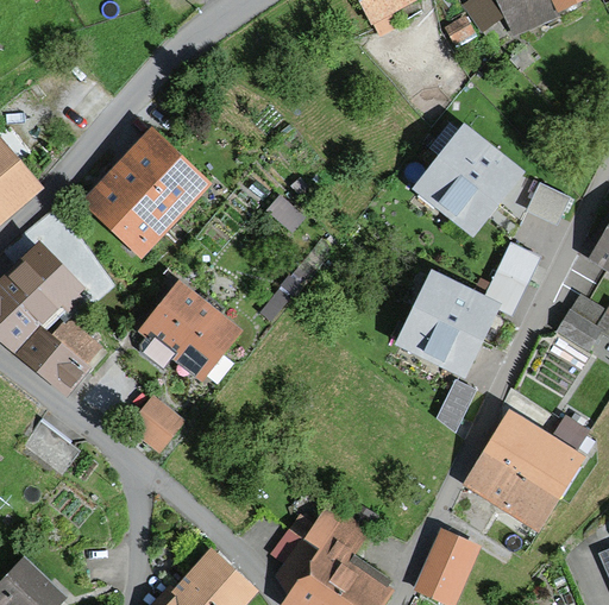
[(358,0),(371,24),(372,23),(378,35),(395,26),(389,14),(415,0),(358,0)]
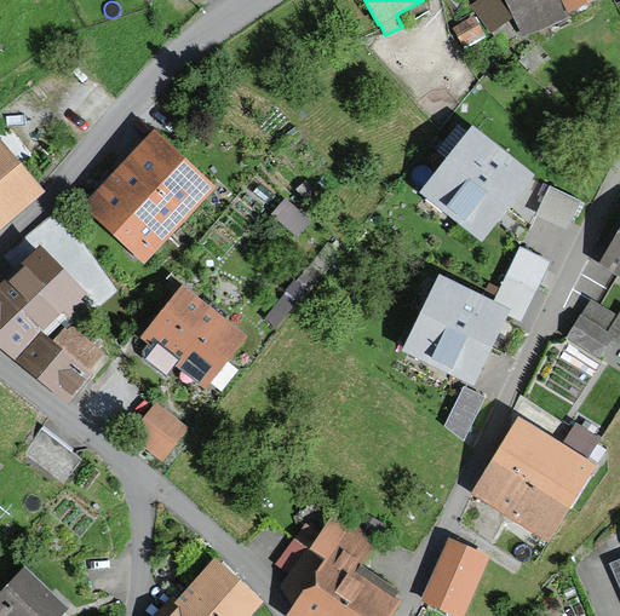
[(471,0),(472,3),(471,4),(489,29),(510,15),(498,0),(471,0)]
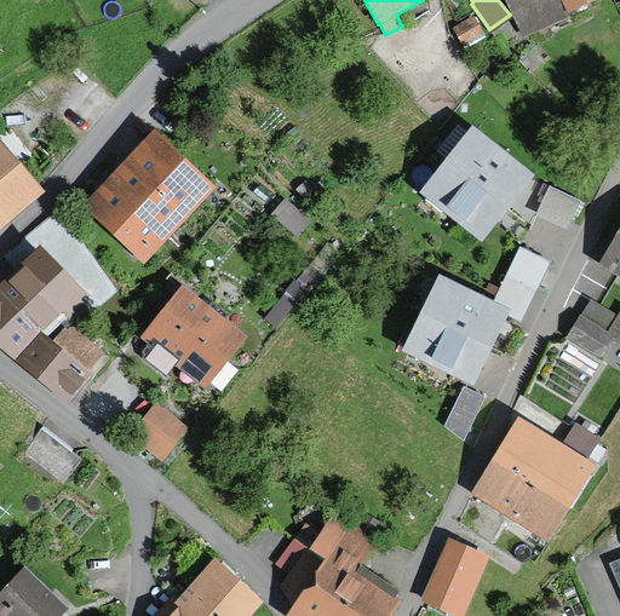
[(504,0),(521,36),(570,13),(569,10),(590,0),(504,0)]
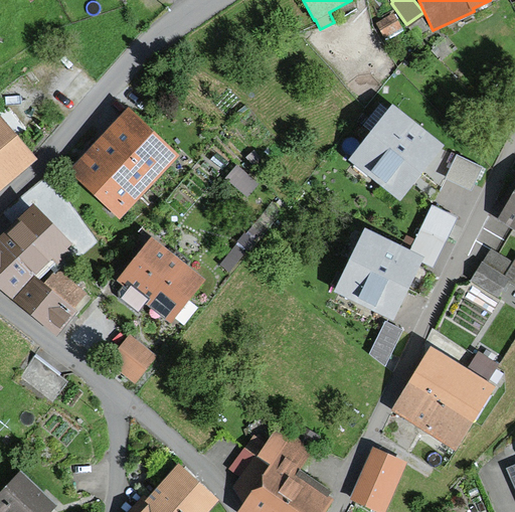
[(384,38),(397,31),(388,14),(375,21),(384,38)]
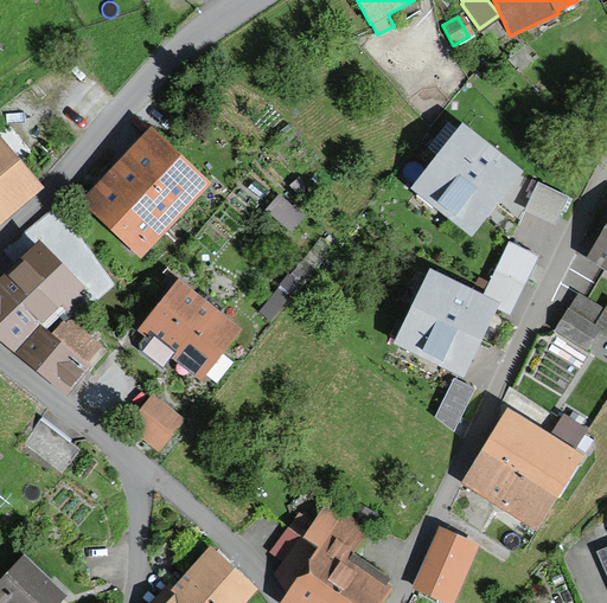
[(464,123),(436,156),(496,205),(523,172),(464,123)]
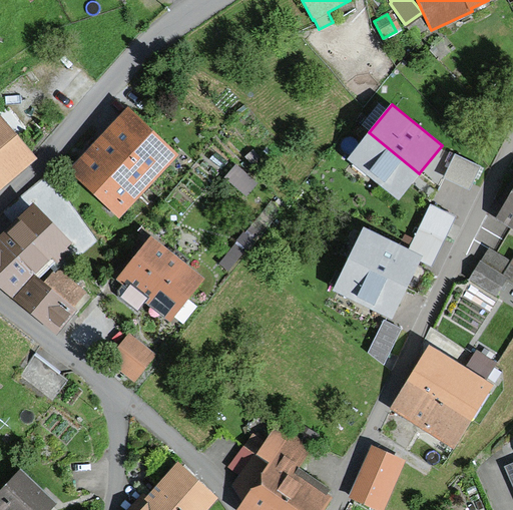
[(119,218),(178,154),(126,106),(67,171),(119,218)]
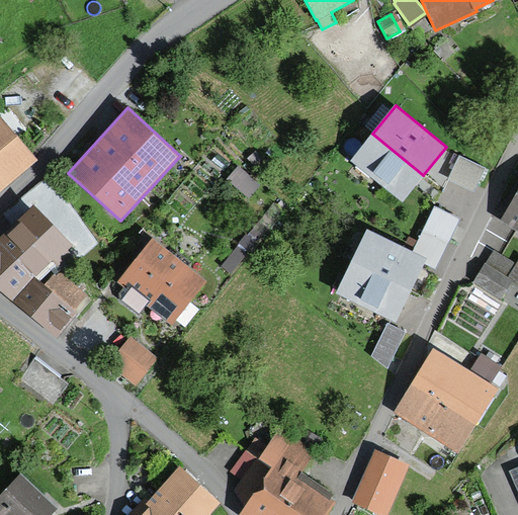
[(0,191),(38,160),(0,113),(0,191)]
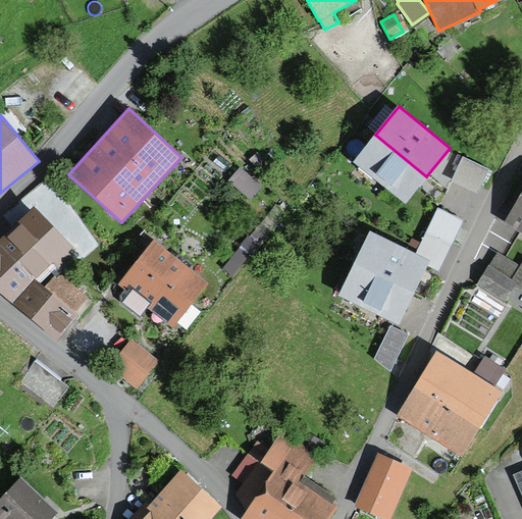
[(426,176),(375,135),(354,161),(406,203),(426,176)]
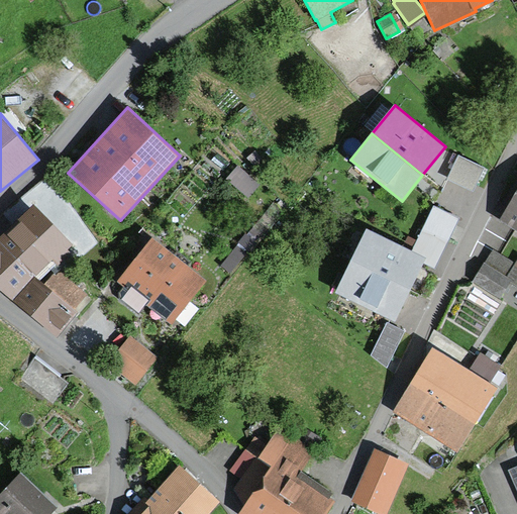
[(449,170),(477,185),(489,163),(461,147),(449,170)]
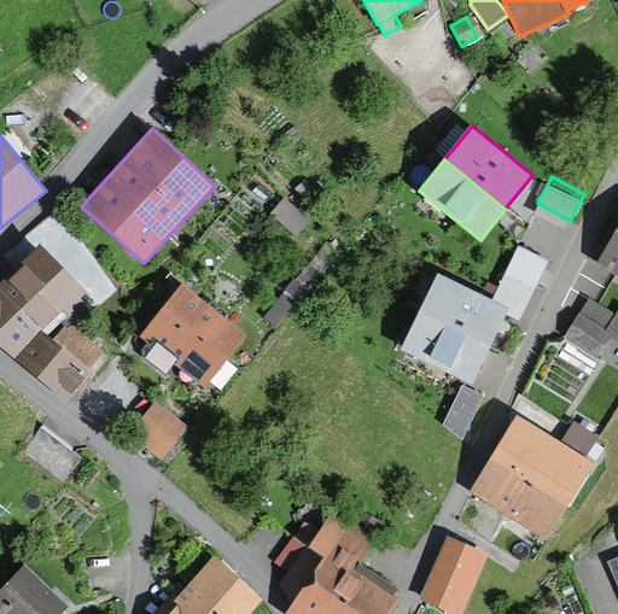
[(312,217),(285,196),(270,212),(298,234),(312,217)]
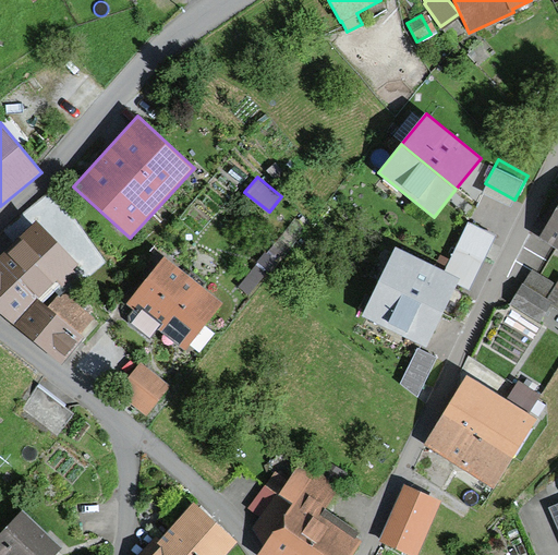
[(557,249),(557,204),(538,238),(557,249)]
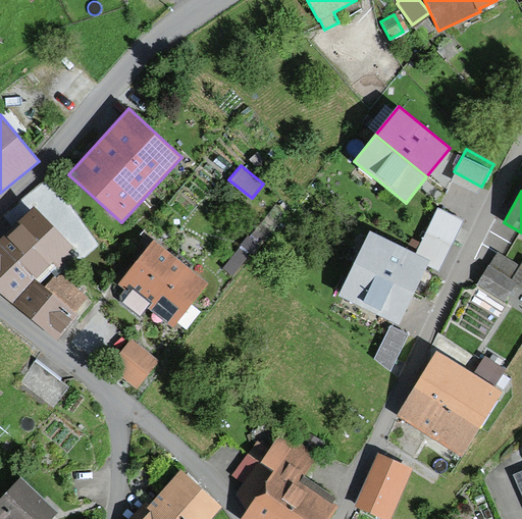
[(88,295),(53,267),(73,247),(34,206),(0,238),(0,247),(74,311),(88,295)]
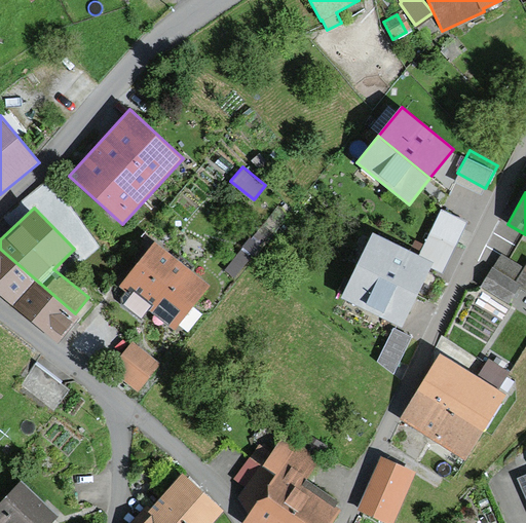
[(464,226),(438,214),(429,230),(456,243),(464,226)]
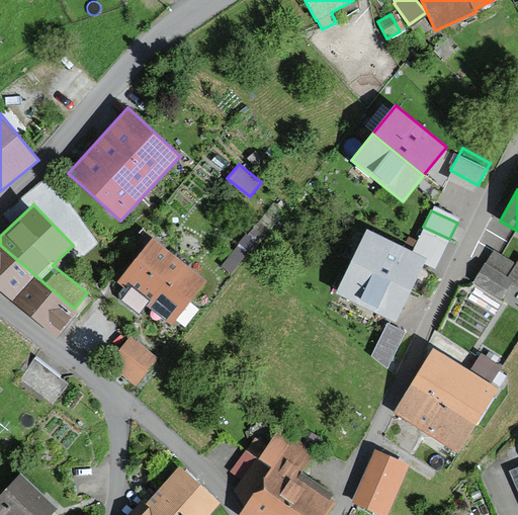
[(365,229),(351,259),(411,288),(426,257),(365,229)]
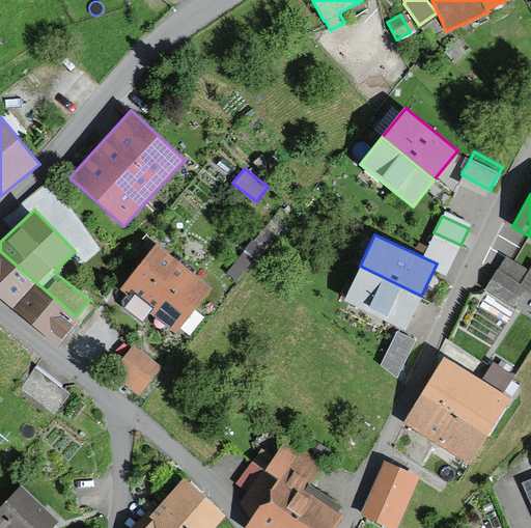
[(262,247),(251,239),(226,271),(236,279),(262,247)]
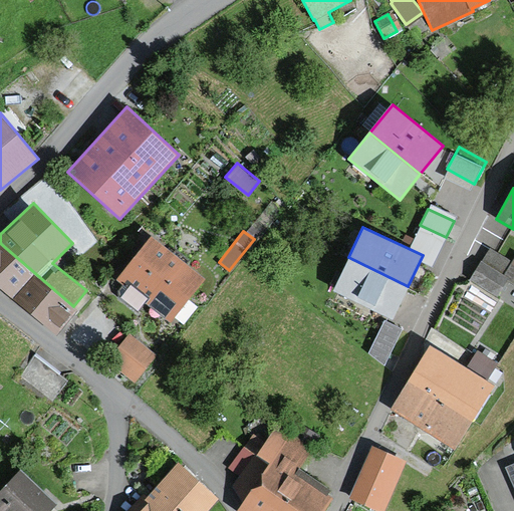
[(115,279),(121,284),(118,288),(120,296),(138,310),(145,302),(171,322),(205,278),(151,235),(115,279)]
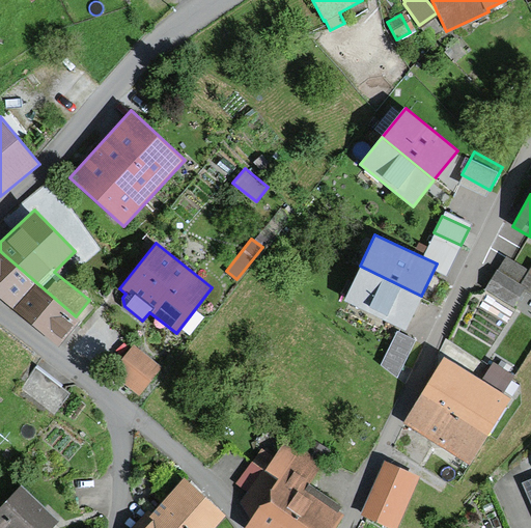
[(80,320),(76,316),(0,251),(0,299),(57,346),(80,320)]
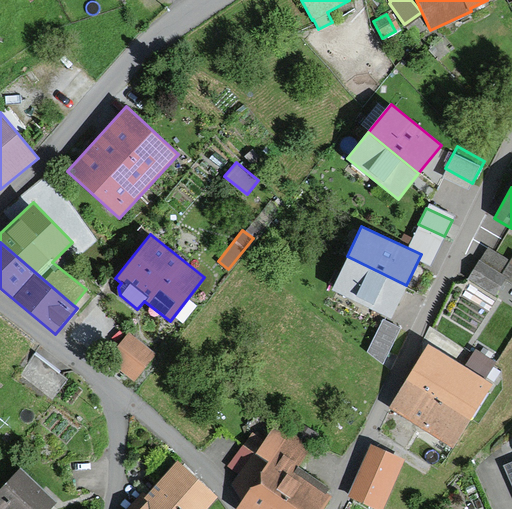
[(511,280),(511,254),(510,258),(486,245),(477,261),(506,277),(511,280)]
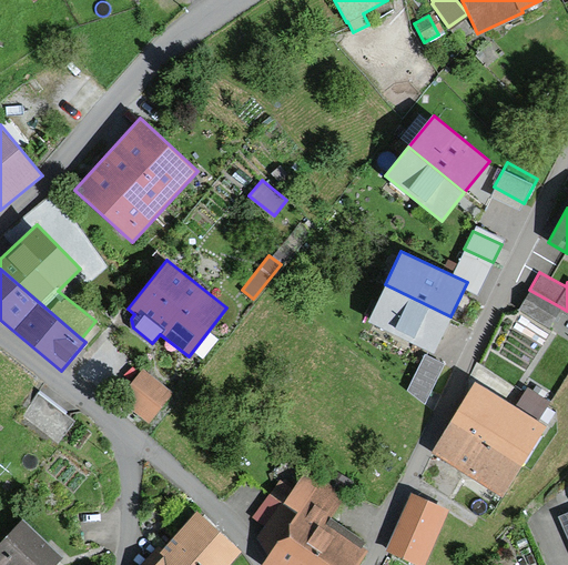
[(450,316),(385,284),(368,318),(434,350),(450,316)]
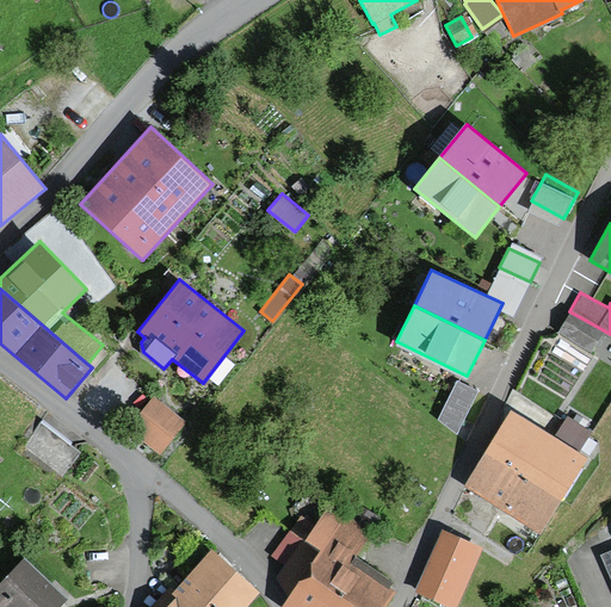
[(604,330),(569,311),(557,332),(592,351),(604,330)]
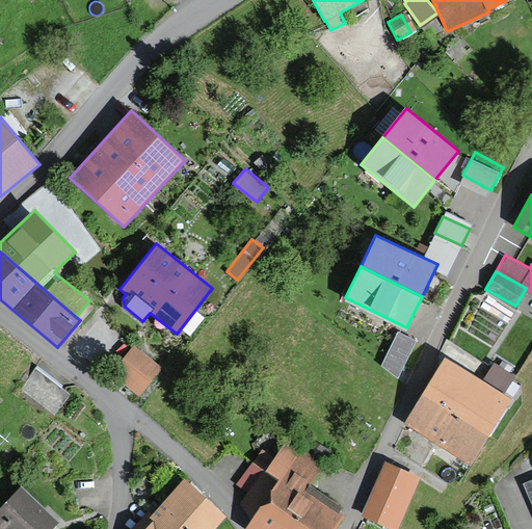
[(406,369),(417,329),(397,325),(387,365),(406,369)]
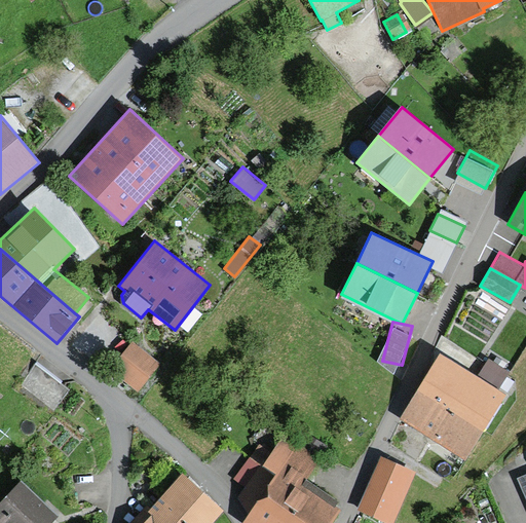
[(161,362),(132,339),(109,369),(140,391),(161,362)]
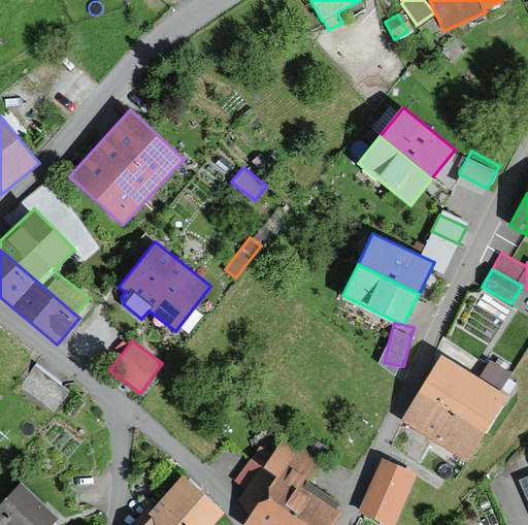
[(441,355),(420,390),(486,432),(508,397),(498,391),(477,378),(441,355)]
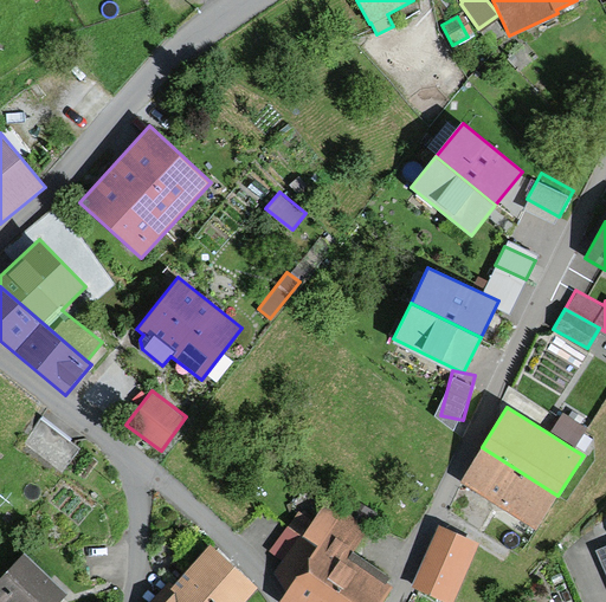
[(586,426),(561,410),(548,433),(572,448),(586,426)]
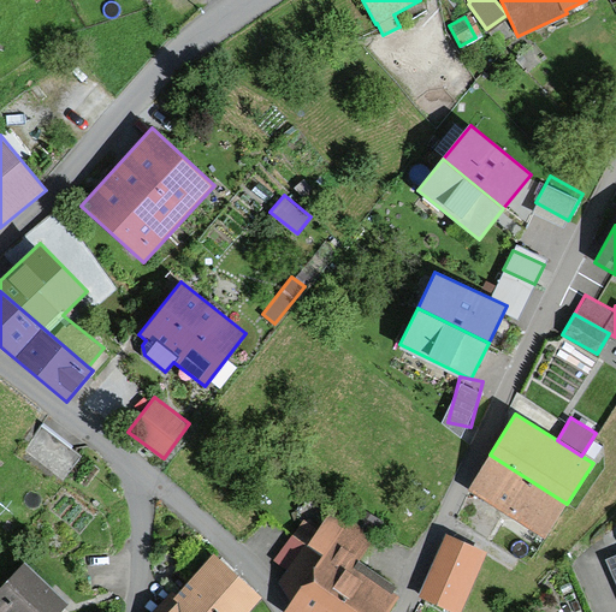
[(81,452),(41,425),(23,449),(64,477),(81,452)]
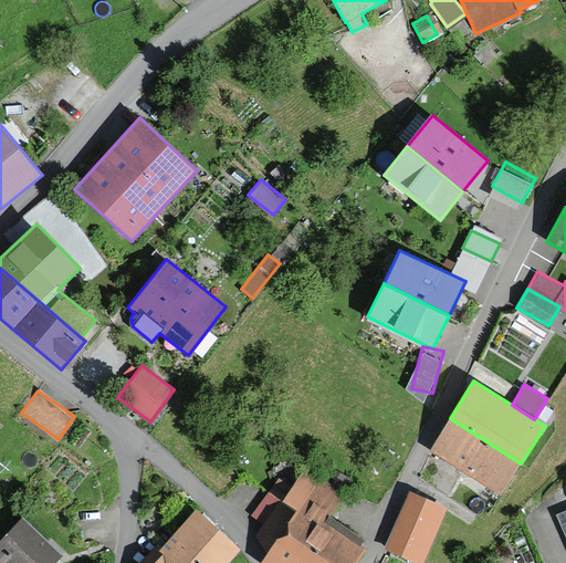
[(521,464),(450,418),(429,451),(501,496),(521,464)]
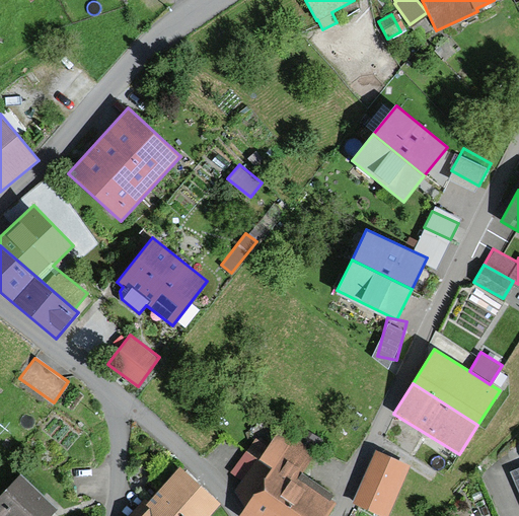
[(307,464),(329,430),(292,406),(273,434),(261,426),(235,463),(245,470),(240,478),(250,497),(243,508),(254,515),(326,515),(342,494),(337,490),(340,485),(307,464)]
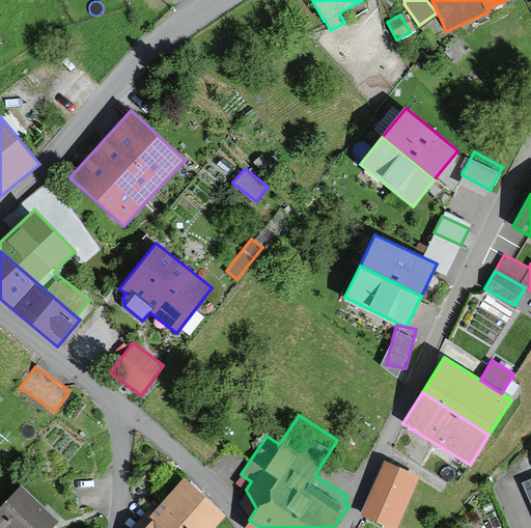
[(396,527),(419,475),(383,460),(360,515),(391,527),(396,527)]
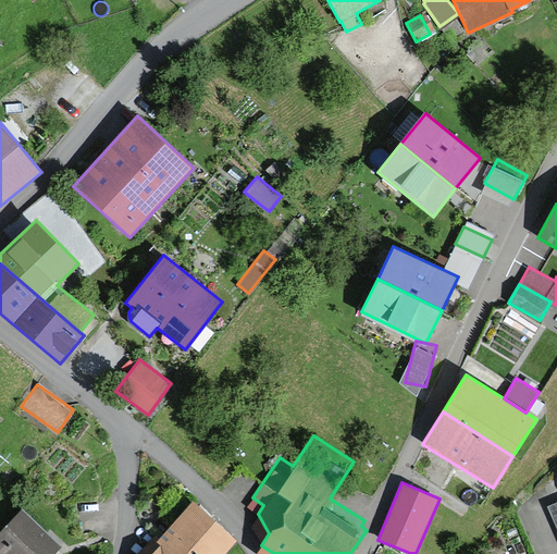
[(193,501),(160,538),(177,553),(224,553),(237,541),(193,501)]
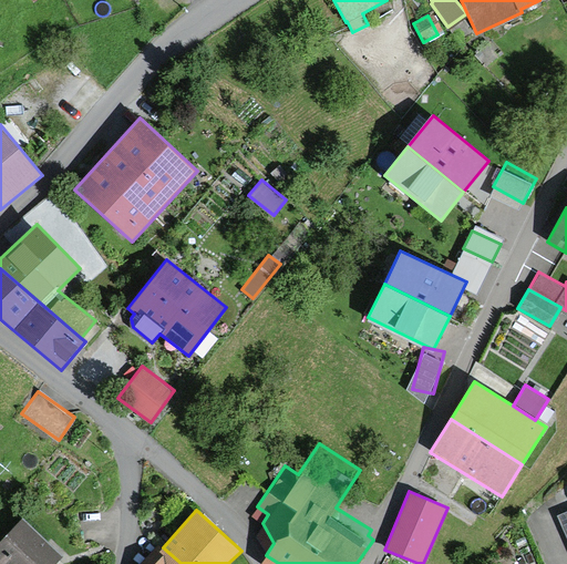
[(566,510),(557,514),(566,536),(566,510)]
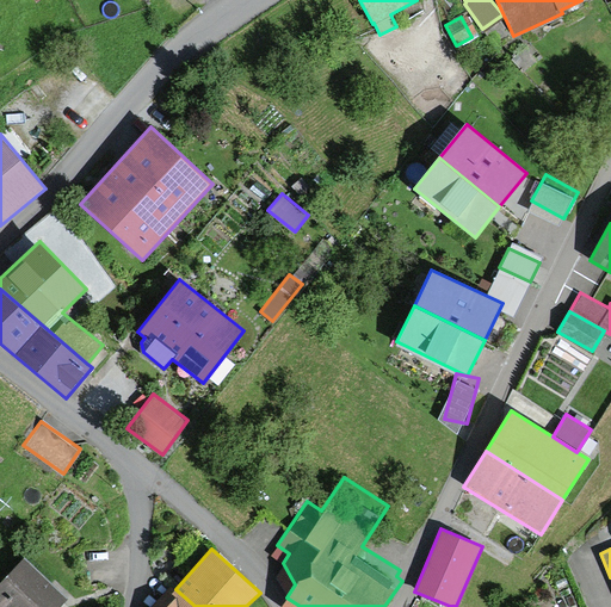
[(0,606),(59,606),(68,598),(23,556),(0,580),(0,606)]
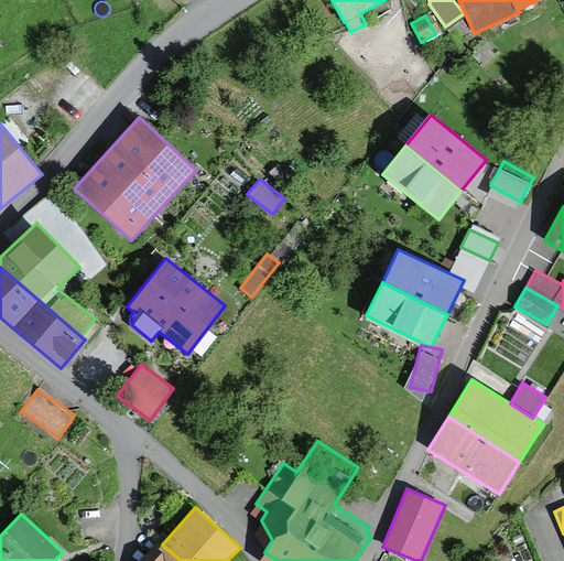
[(180,560),(162,545),(156,540),(138,560),(180,560)]
